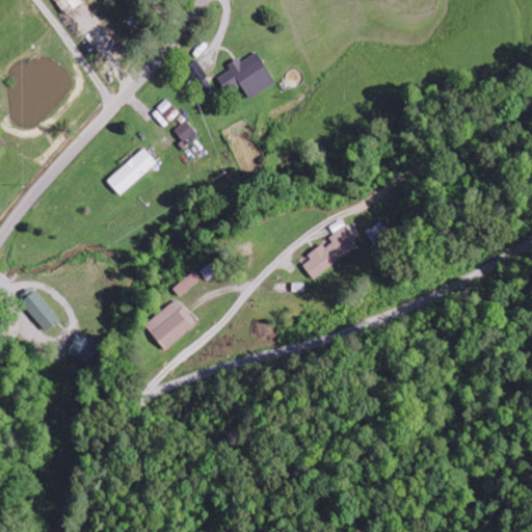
[(275,84),(258,53),(241,63),(239,59),(228,65),(231,71),(211,82),(197,61),(187,68),(205,97),(216,89),(221,98),(241,86),(249,100),(275,84)]
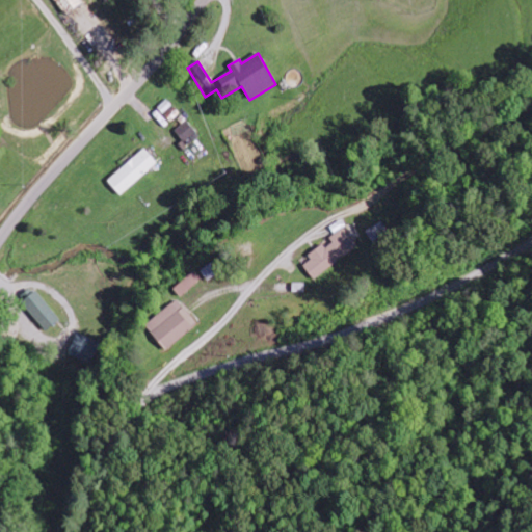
[(187,147),(200,137),(189,121),(176,130),(187,147)]
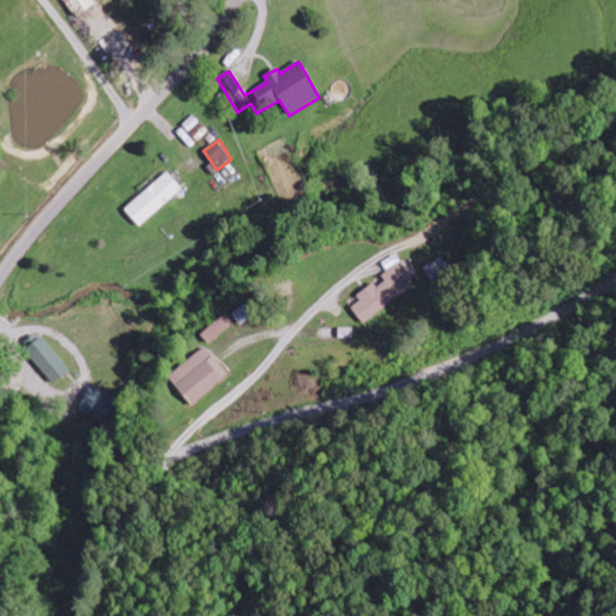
[(124,208),(137,226),(183,193),(170,175),(124,208)]
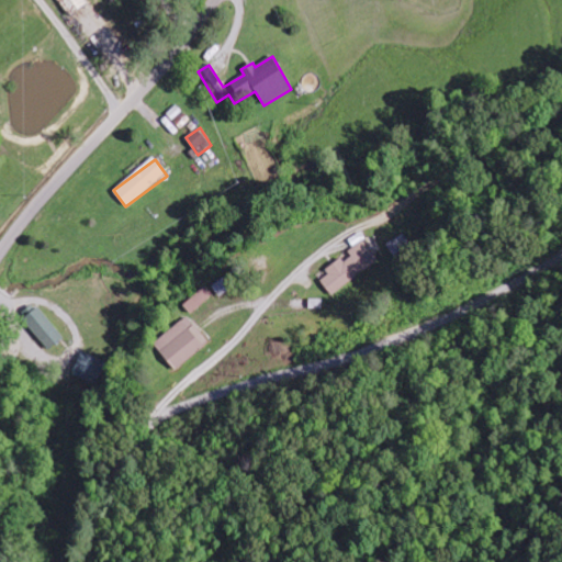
[(318,279),(332,296),(379,260),(363,240),(348,253),(350,255),(318,279)]
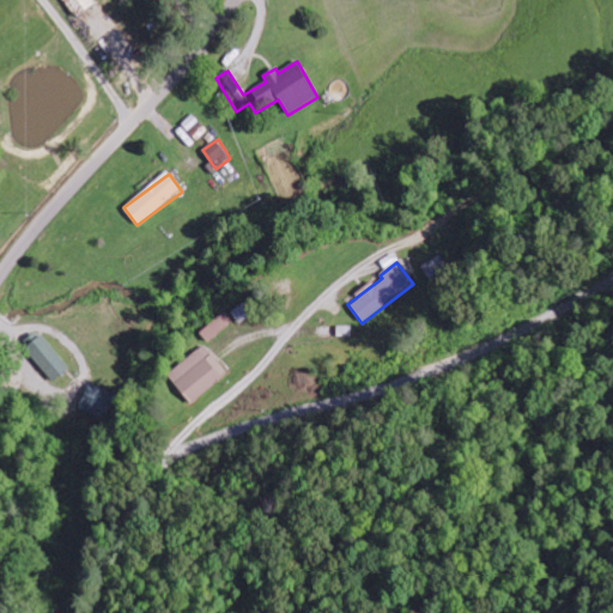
[(232,322),(225,313),(200,334),(208,344),(232,322)]
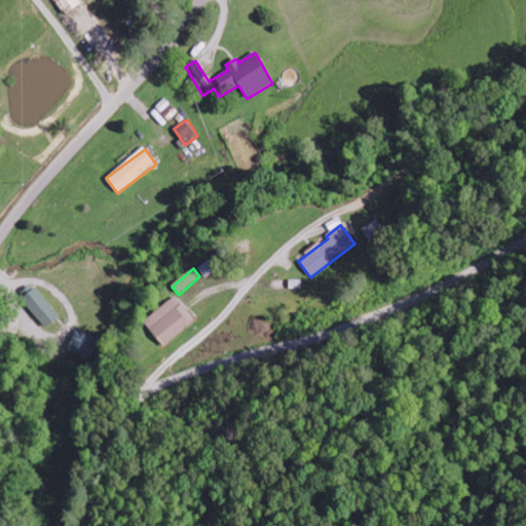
[(60,316),(36,288),(22,299),(45,328),(60,316)]
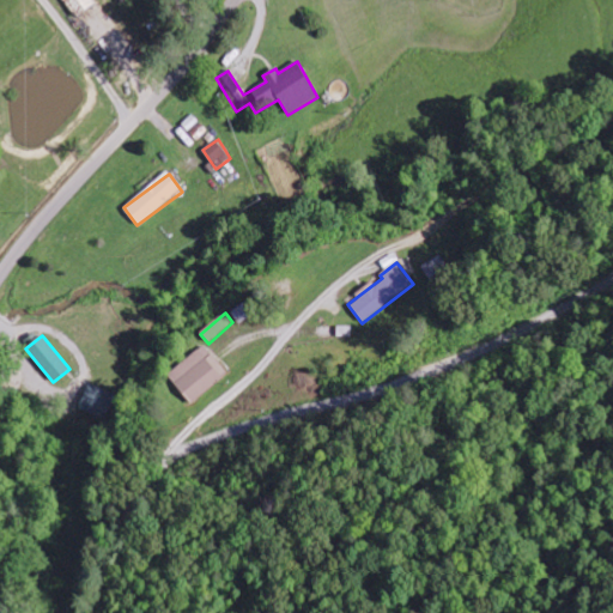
[(168,375),(190,405),(229,376),(206,346),(168,375)]
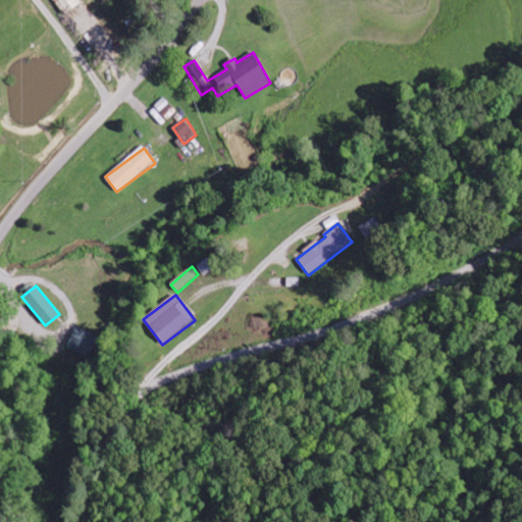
[(99,337),(75,327),(66,348),(90,358),(99,337)]
